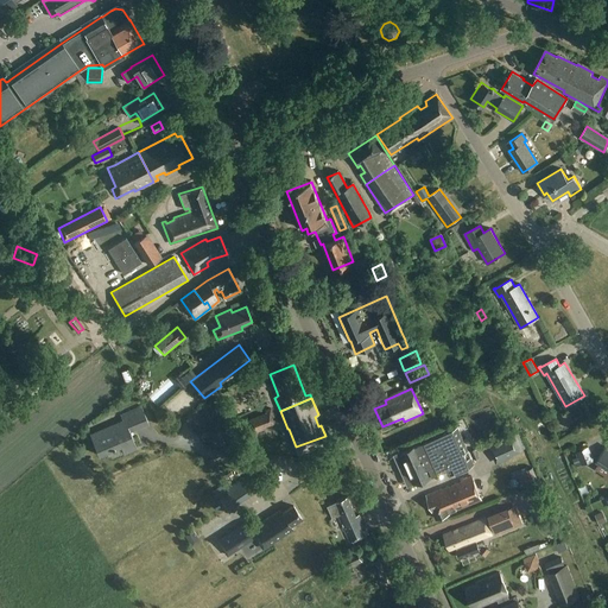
[(265,412),(247,420),(253,435),(264,429),(264,428),(276,423),(271,409),(265,410),(265,412)]
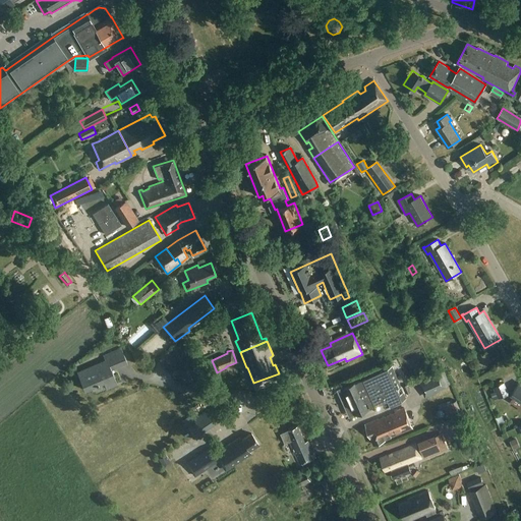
[(117,384),(111,369),(127,362),(122,351),(106,357),(107,359),(77,372),(84,390),(104,383),(106,389),(117,384)]
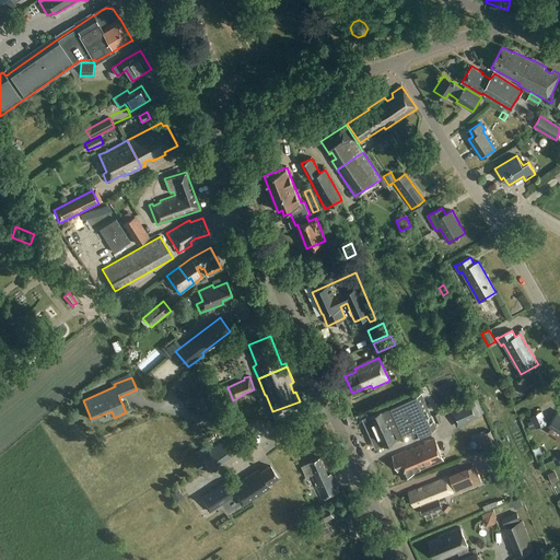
[(386,409),(369,417),(375,433),(376,434),(377,439),(378,439),(382,446),(399,439),(398,438),(411,431),(417,429),(417,430),(420,435),(436,429),(433,421),(430,422),(428,417),(430,416),(421,395),(386,410),(386,409)]
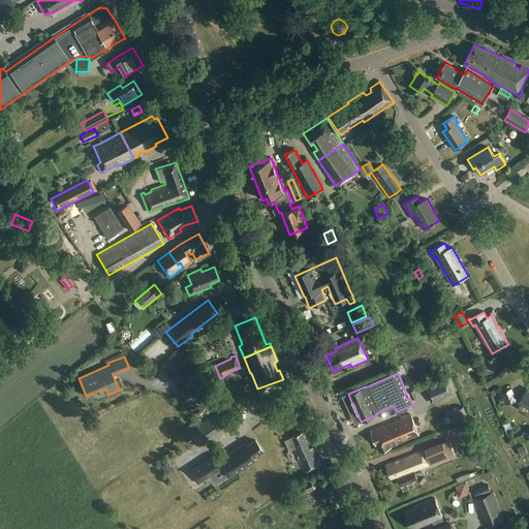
[(424,385),(431,402),(444,396),(458,390),(450,374),(424,385)]
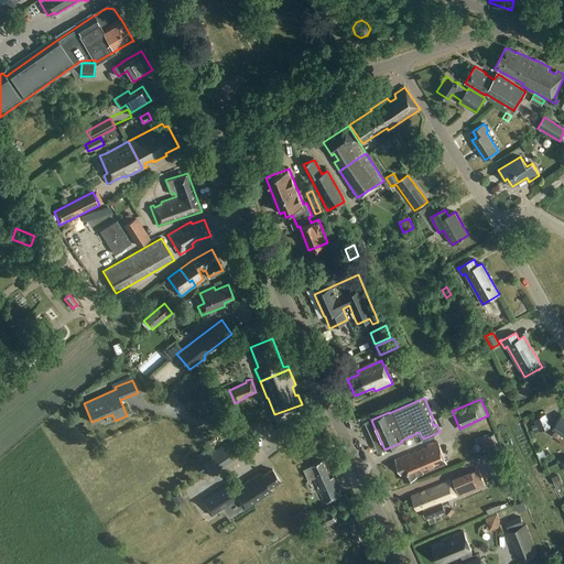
[(535,419),(540,431),(550,427),(545,415),(535,419)]
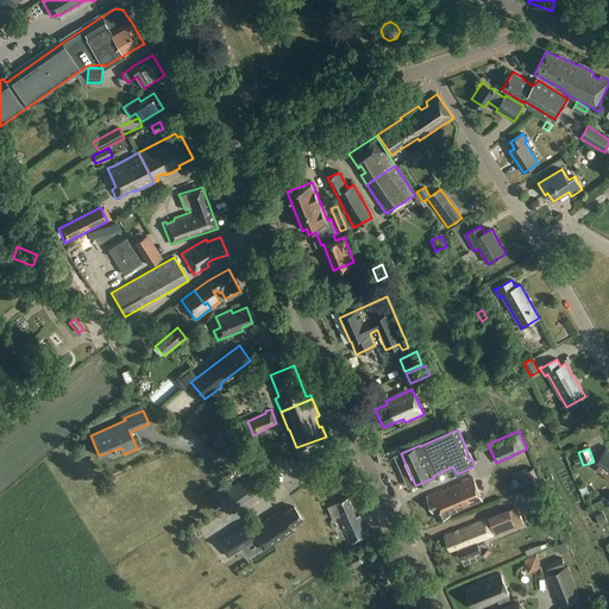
[(608,471),(608,449),(607,449),(597,464),(602,466),(600,471),(607,476),(608,471)]
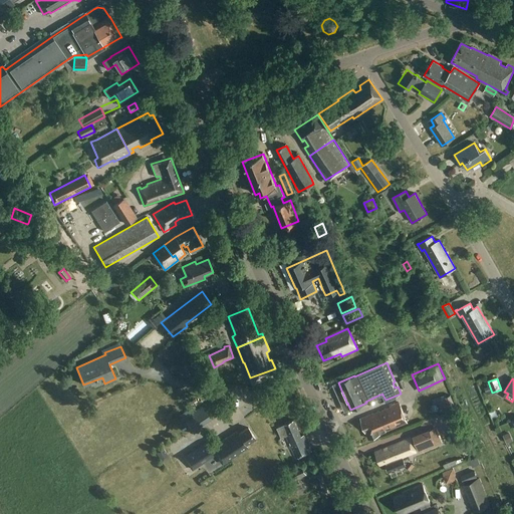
[(443,412),(452,408),(448,397),(438,401),(443,412)]
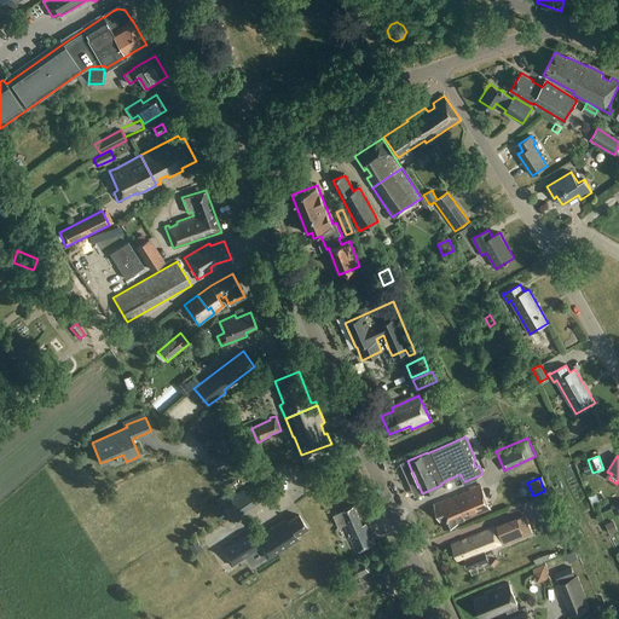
[(250,485),(230,498),(232,502),(231,503),(238,515),(260,501),(252,489),(250,485)]
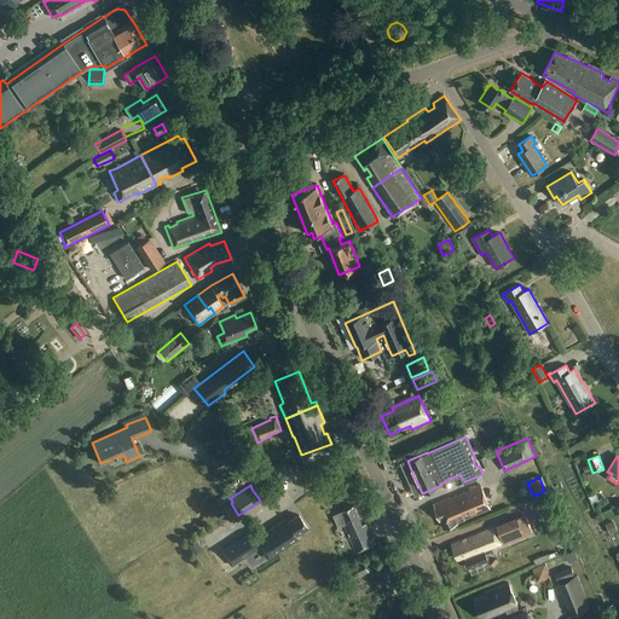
[(460,508),(464,520),(490,509),(489,505),(480,486),(475,489),(460,495),(464,507),(460,508)]
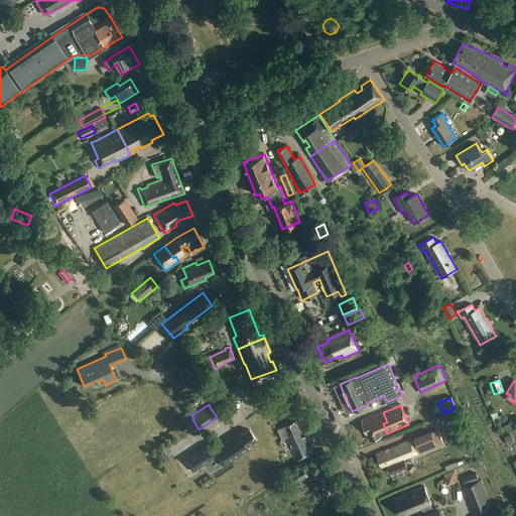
[(387,422),(383,412),(362,421),(370,441),(387,434),(387,433),(383,423),(387,422)]
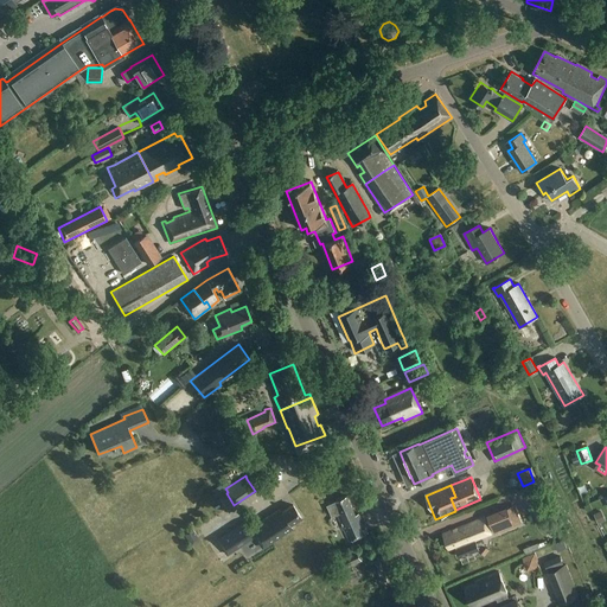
[(356,516),(347,497),(327,505),(333,517),(338,515),(351,542),(369,534),(359,515),(356,516)]
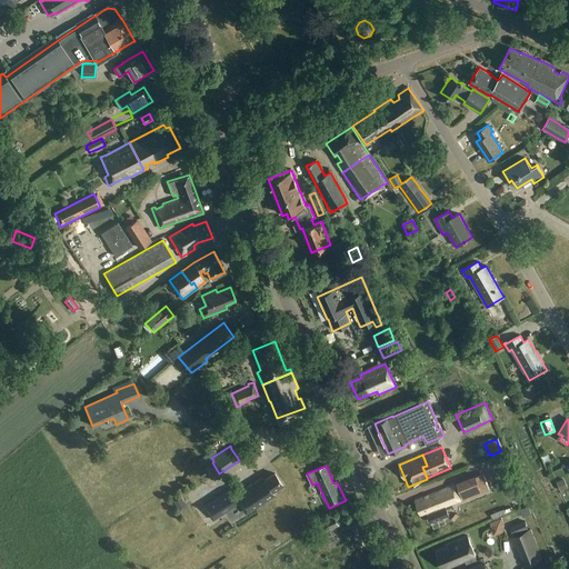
[(283,486),(276,473),(265,481),(262,478),(239,493),(239,495),(237,496),(231,488),(203,506),(213,520),(225,512),(223,510),(241,498),(250,512),(275,496),(272,492),(283,486)]
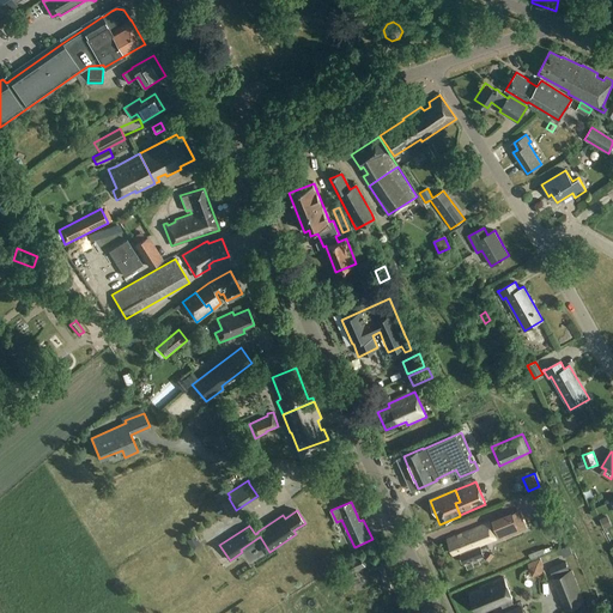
[(499,538),(507,535),(526,528),(520,511),(493,521),(499,538)]
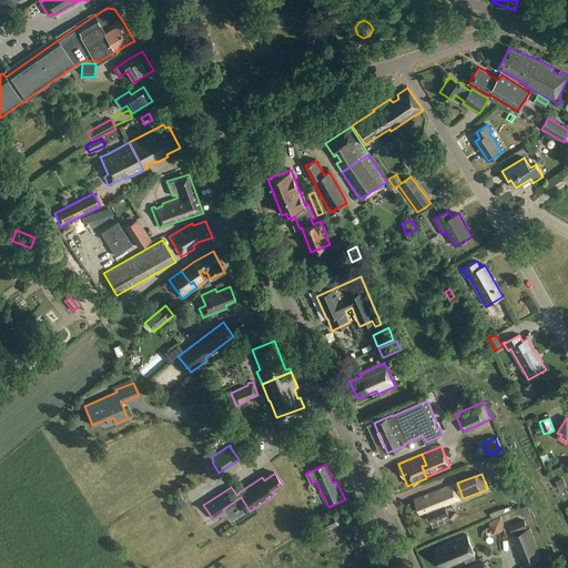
[(563,478),(556,482),(559,490),(567,487),(563,478)]
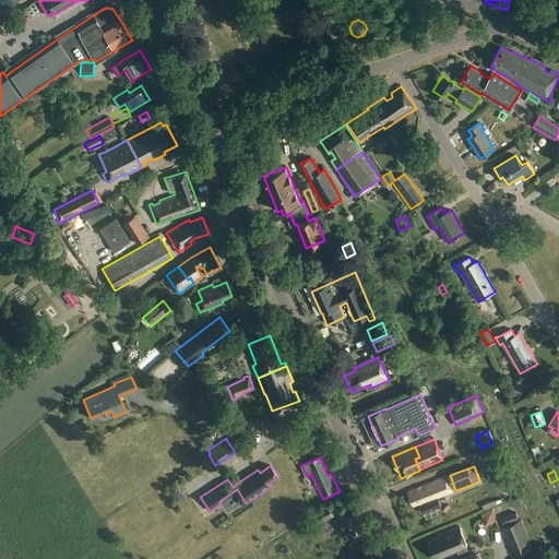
[(438,480),(411,491),(408,492),(413,506),(432,498),(432,499),(452,491),(447,477),(438,480)]
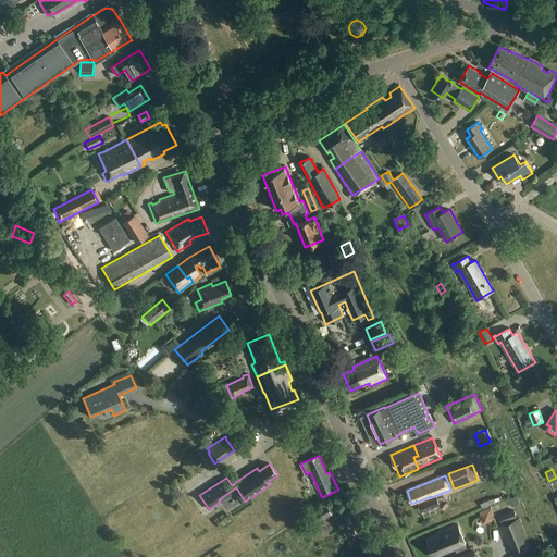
[(168,490),(175,499),(181,496),(174,485),(168,490)]
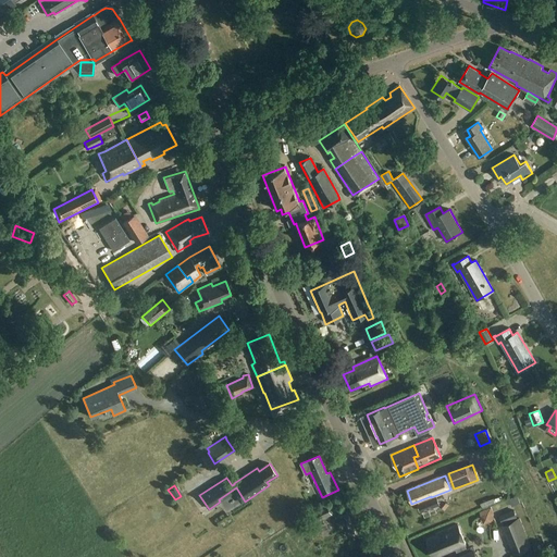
[(511,506),(520,504),(517,496),(509,498),(511,506)]
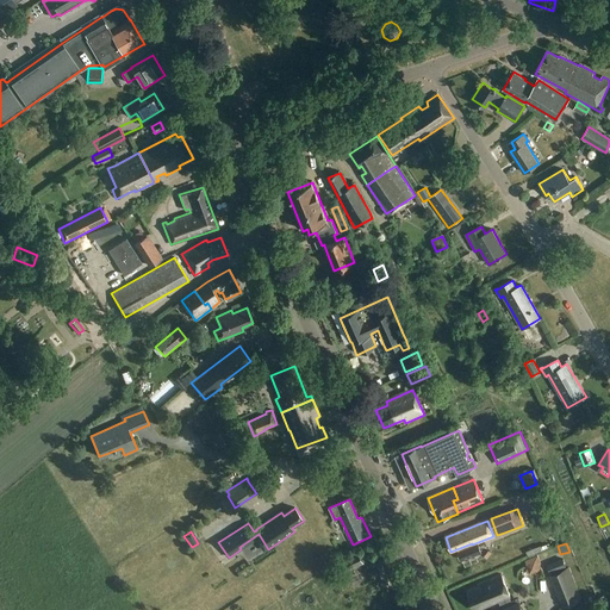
[(526,552),(528,556),(542,551),(540,546),(526,552)]
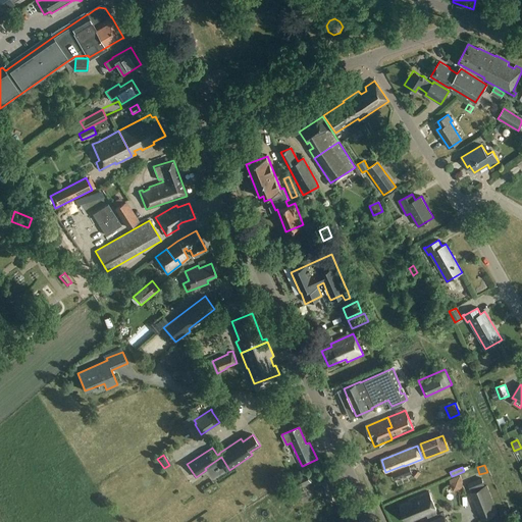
[(298,489),(311,482),(307,473),(294,479),(298,489)]
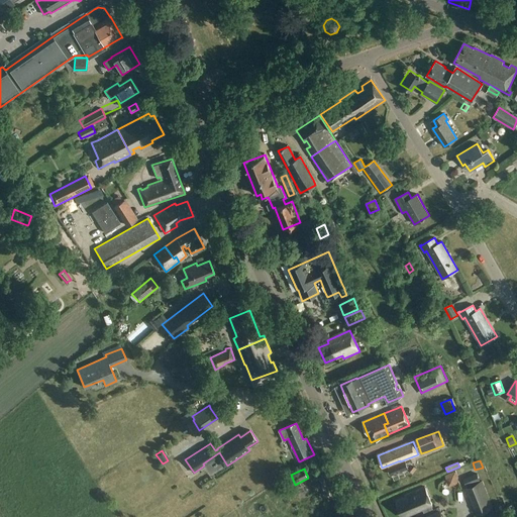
[(448,487),(457,483),(456,483),(458,482),(457,478),(458,478),(455,471),(444,476),(445,478),(448,487)]
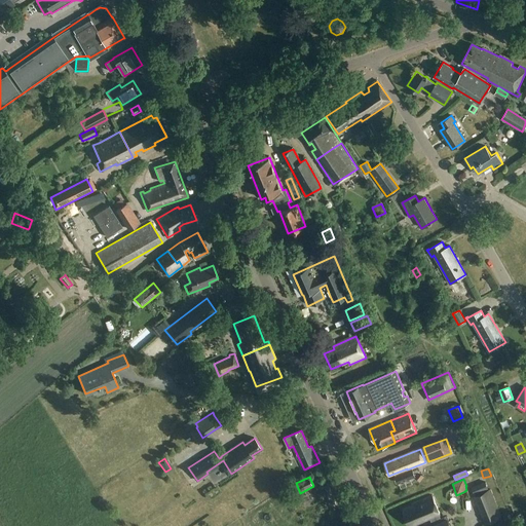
[(445,481),(434,486),(439,495),(449,490),(445,481)]
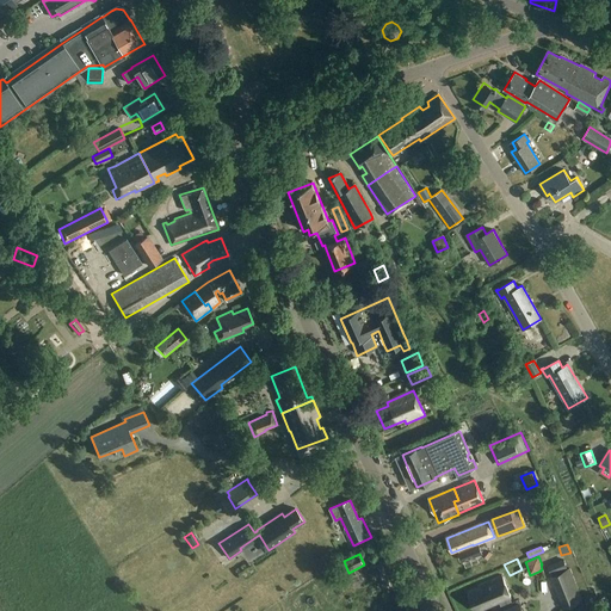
[(551,574),(566,568),(563,560),(548,566),(551,574)]
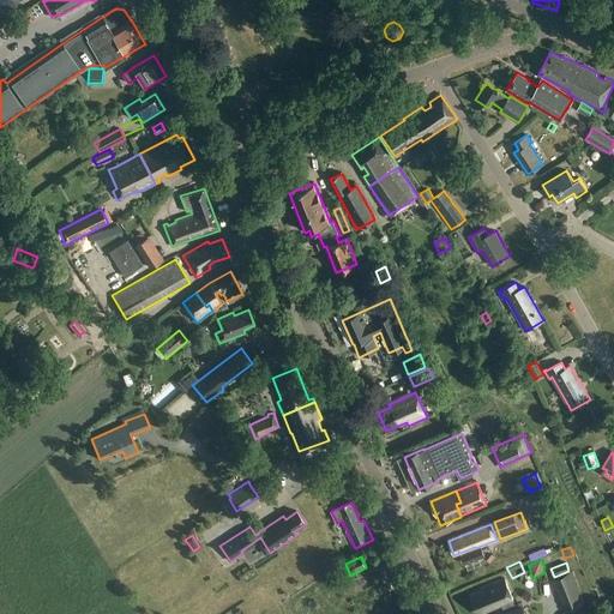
[(572,572),(554,579),(563,600),(579,593),(572,572)]
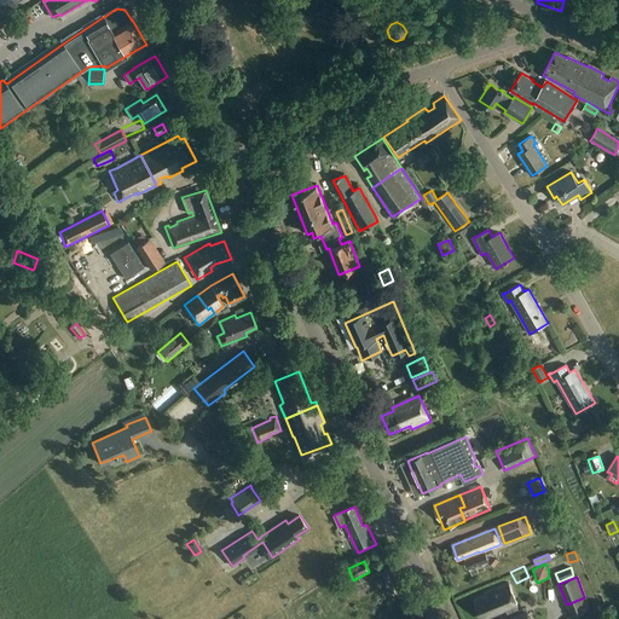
[(509,583),(498,588),(507,609),(510,618),(508,618),(531,618),(526,608),(519,611),(516,605),(518,605),(509,583)]
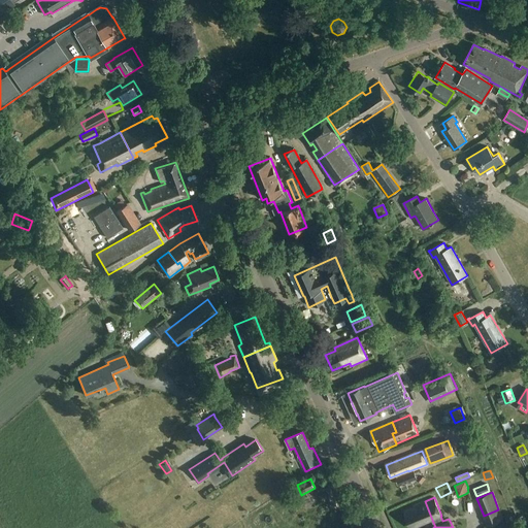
[(410,527),(432,520),(425,501),(413,506),(414,507),(404,512),(410,527)]
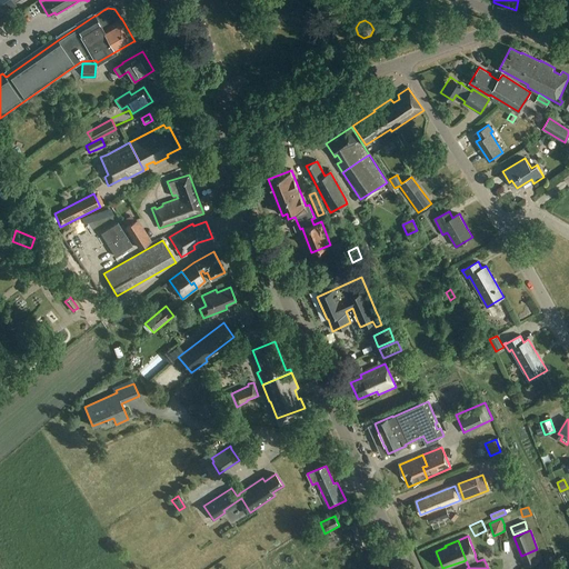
[(550,553),(543,556),(547,562),(552,560),(550,553)]
